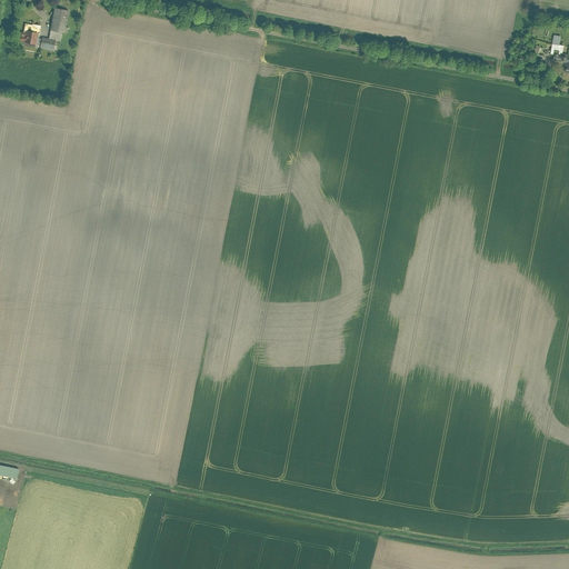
[(70,11),(56,8),(50,38),(61,40),(63,32),(68,33),(69,27),(67,27),(70,11)]
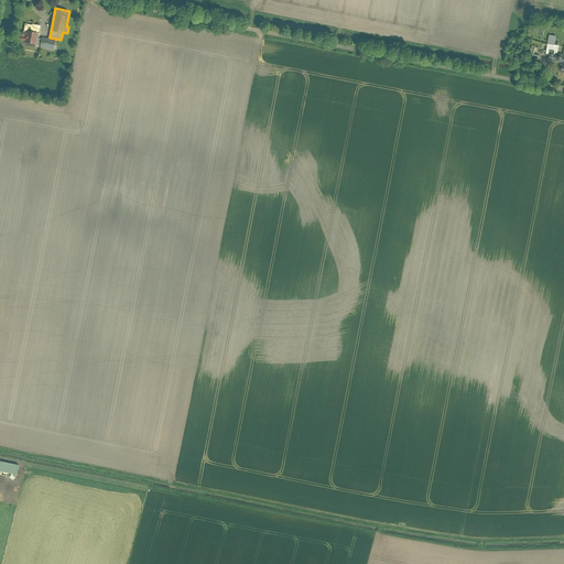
[(33,24),(25,23),(24,31),(28,32),(28,31),(39,33),(39,34),(40,34),(42,25),(33,23),(33,24)]
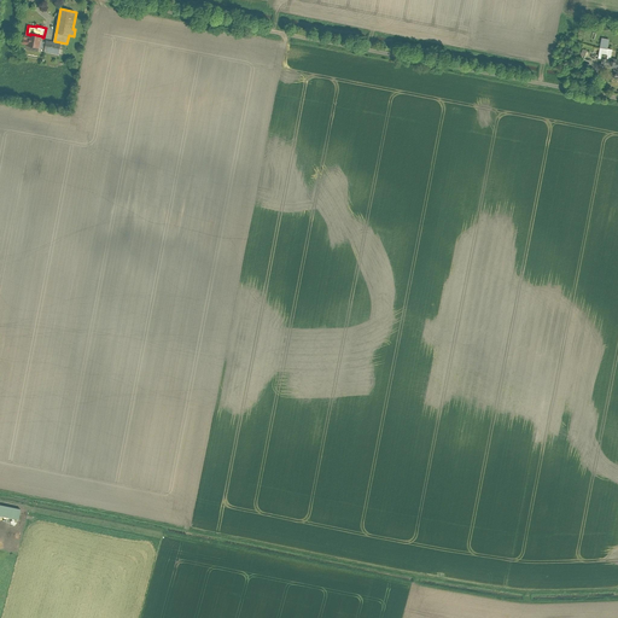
[(42,36),(30,34),(30,35),(29,36),(25,36),(24,44),(28,45),(28,46),(40,48),(41,41),(42,38),(42,36)]
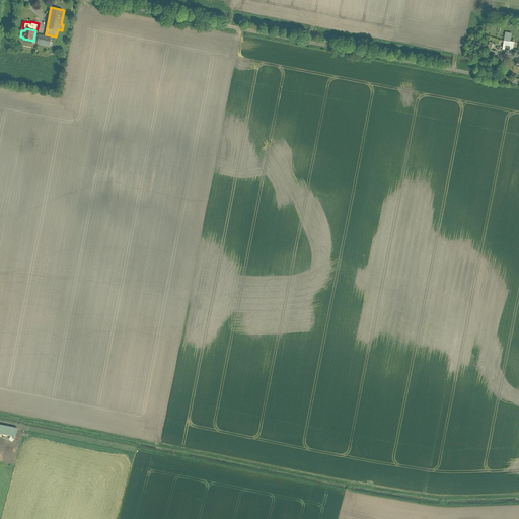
[(38,42),(38,43),(50,46),(52,35),(40,33),(39,35),(38,42)]
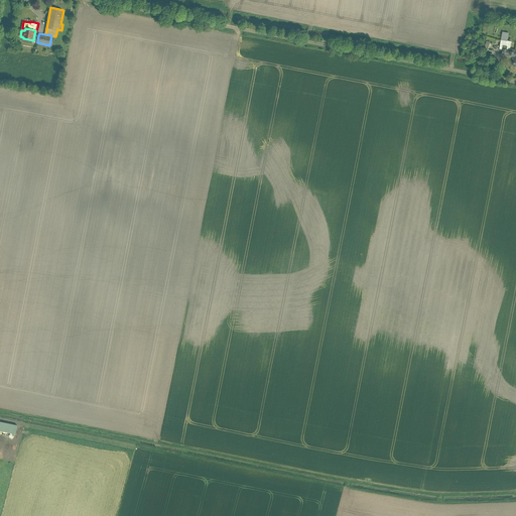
[(515,50),(503,48),(502,55),(512,56),(511,65),(515,66),(515,50)]
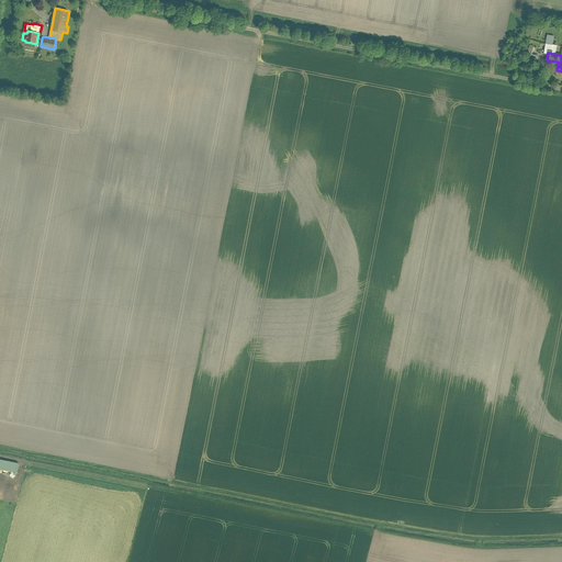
[(19,463),(0,459),(0,469),(17,473),(19,463)]
